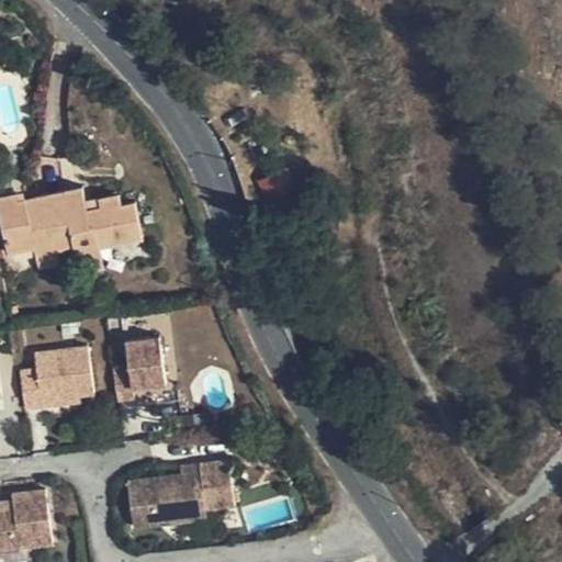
[(281,169),(255,183),(263,198),(290,183),(281,169)]
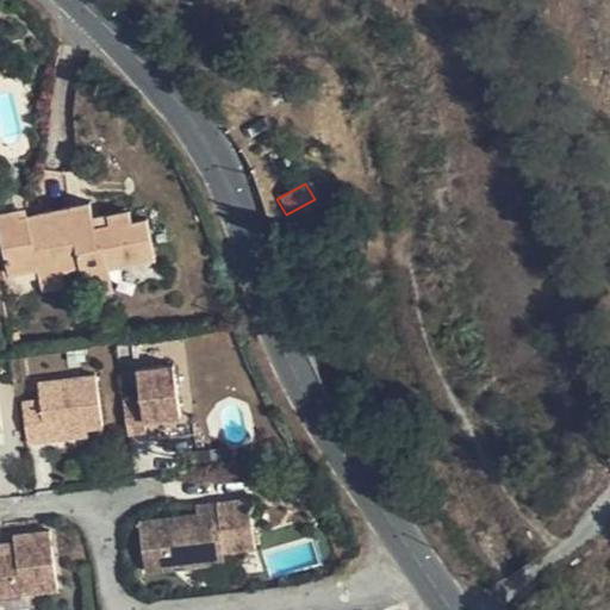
[(22,218),(19,211),(0,215),(0,230),(10,274),(38,268),(39,274),(63,269),(81,266),(83,281),(112,275),(110,266),(157,256),(149,217),(134,221),(131,209),(109,215),(111,223),(97,226),(94,218),(91,201),(22,218)]
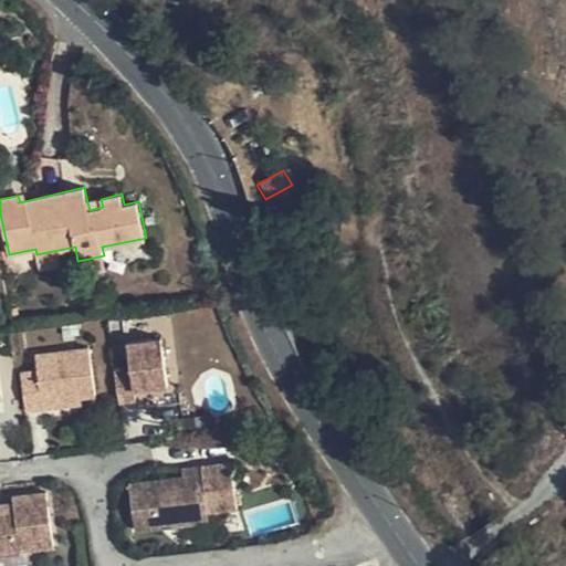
[(87,202),(90,210),(103,207),(101,199),(87,202)]
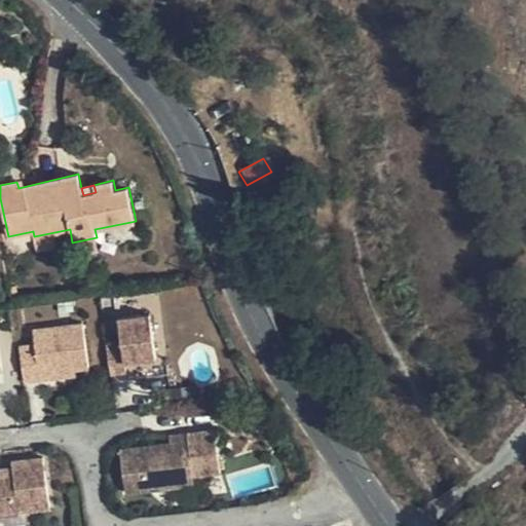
[(54,232),(34,236),(37,250),(57,246),(54,232)]
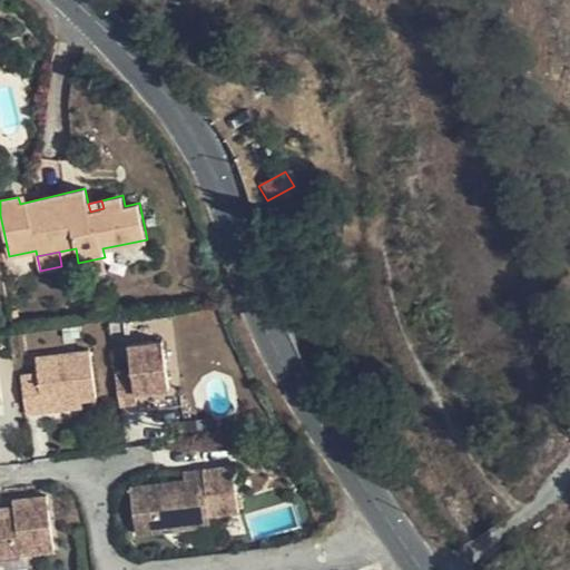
[(105,257),(78,263),(80,276),(108,271),(105,257)]
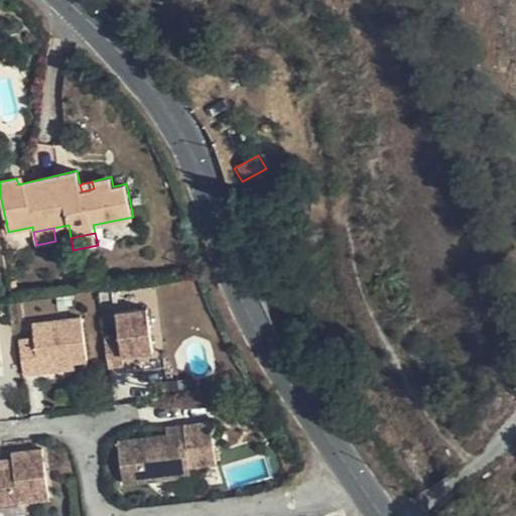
[(153,350),(147,307),(116,312),(119,335),(103,337),(106,366),(122,364),(121,354),(153,350)]
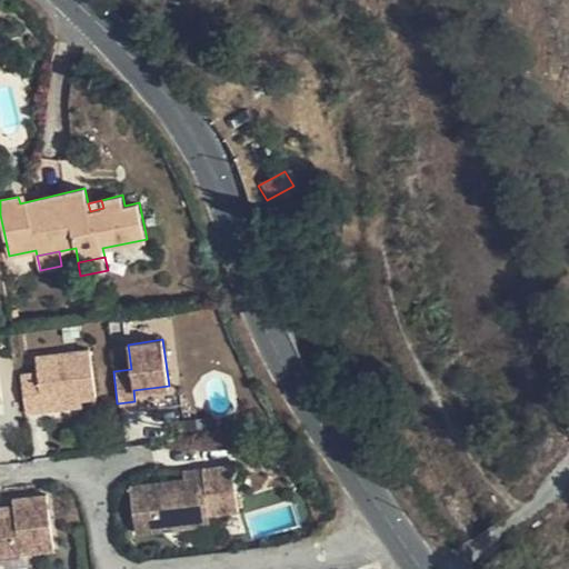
[(93,395),(88,350),(30,357),(32,372),(18,375),(22,412),(40,410),(39,401),(73,397),(93,395)]
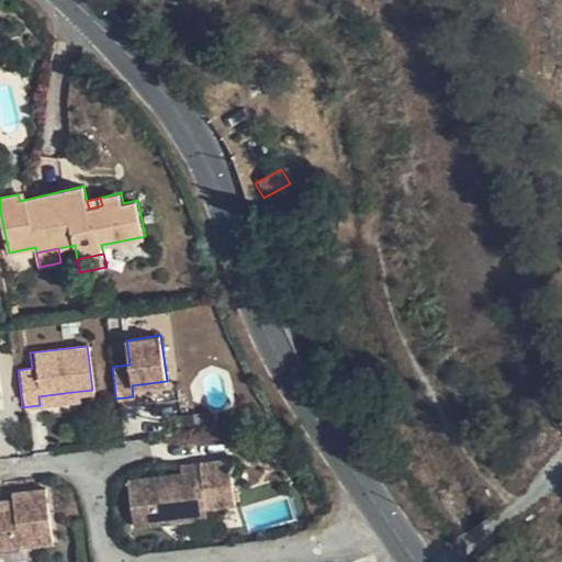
[(72,392),(38,396),(40,405),(74,401),(72,392)]
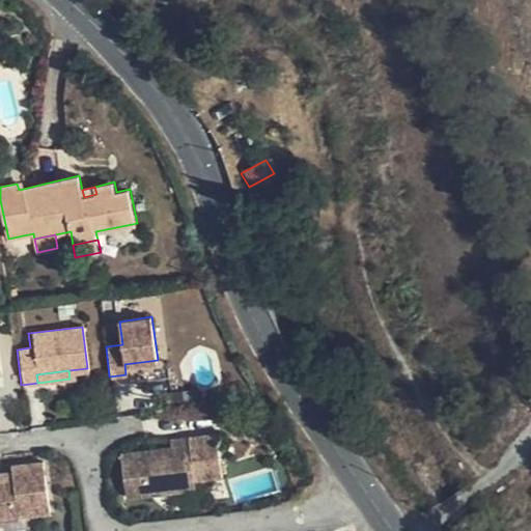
[(174,447),(126,450),(129,495),(169,492),(198,490),(197,478),(225,476),(221,435),(191,437),(192,445),(174,447)]
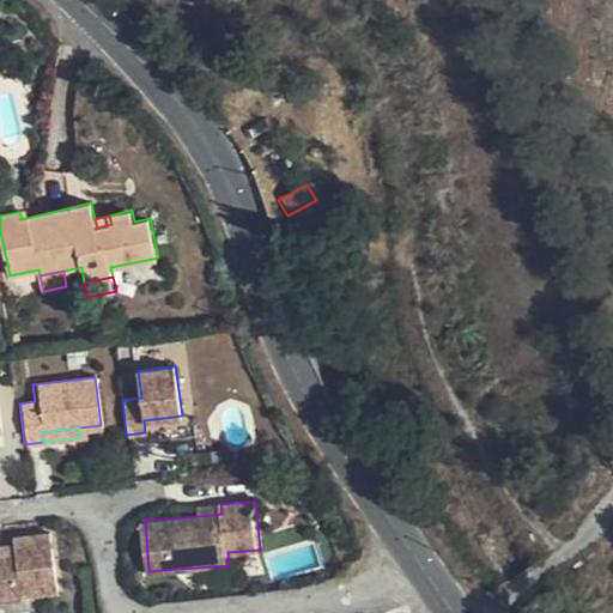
[(200,507),(201,516),(222,514),(220,504),(200,507)]
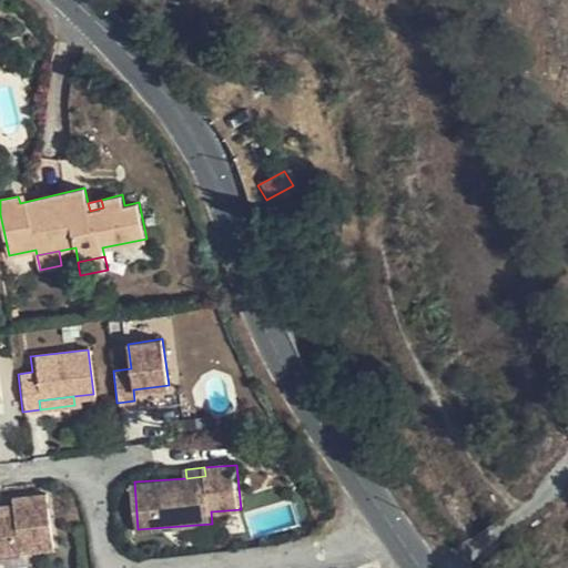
[(47,493),(14,497),(14,503),(16,511),(0,513),(0,554),(33,549),(54,547),(47,493)]
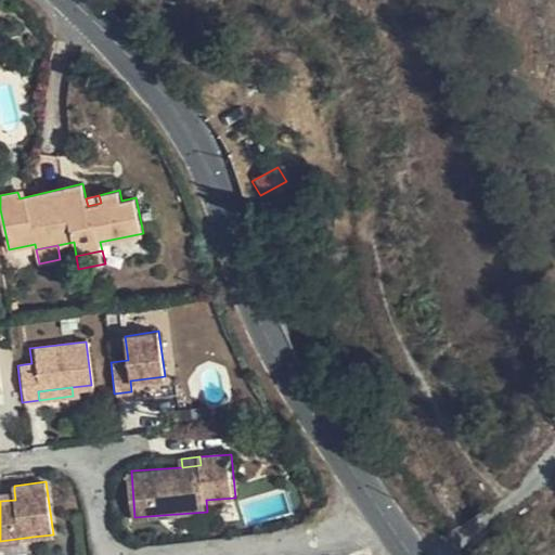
[(0,501),(15,500),(14,491),(0,492),(0,501)]
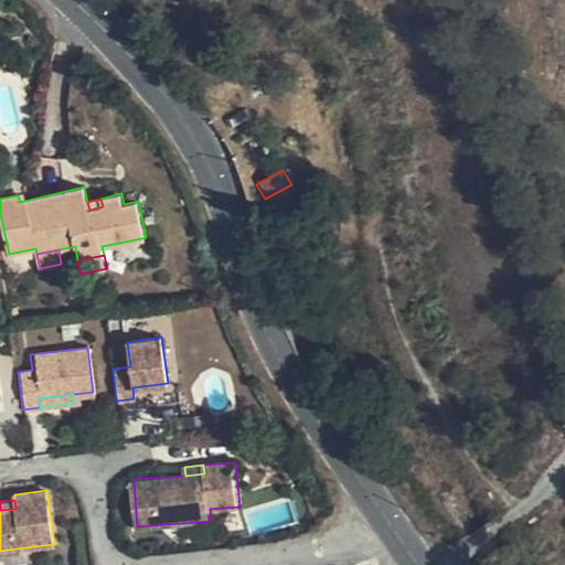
[(211,521),(180,523),(181,536),(212,534),(211,521)]
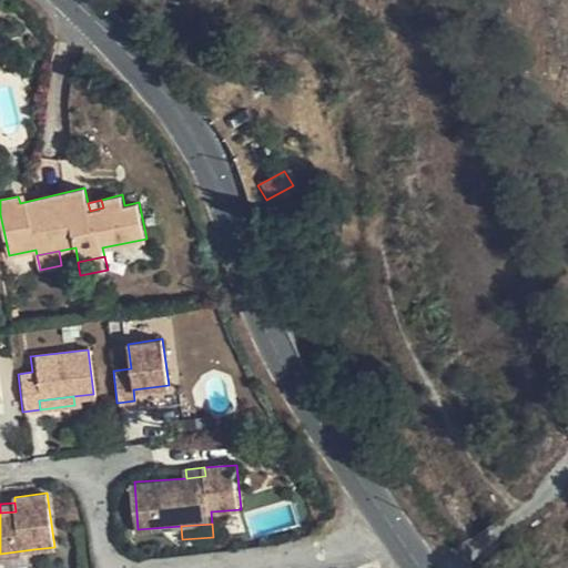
[(33,549),(0,554),(0,565),(34,561),(33,549)]
